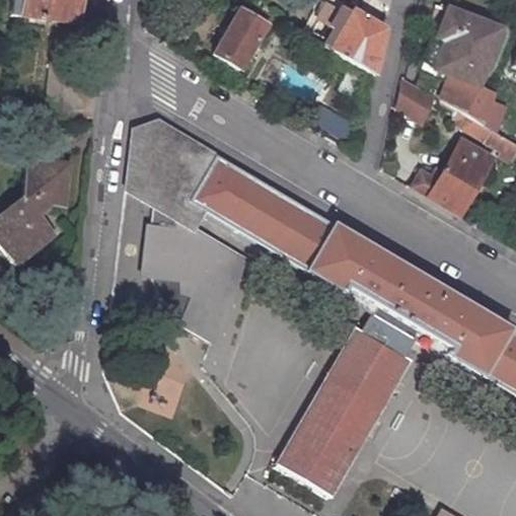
[(8,0),(7,10),(74,18),(75,0),(8,0)]
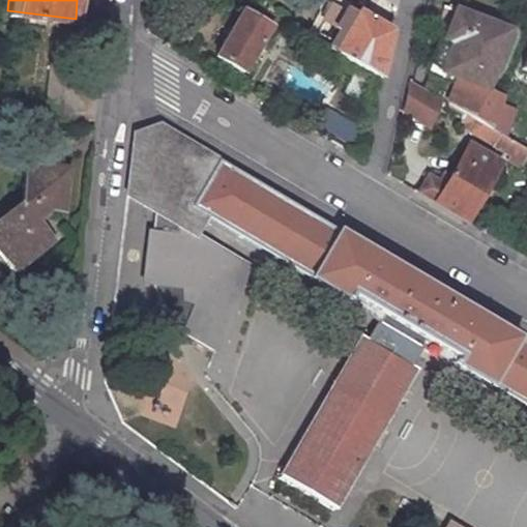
[(515,27),(456,4),(442,38),(450,41),(439,71),(457,78),(490,91),(492,87),(515,27)]
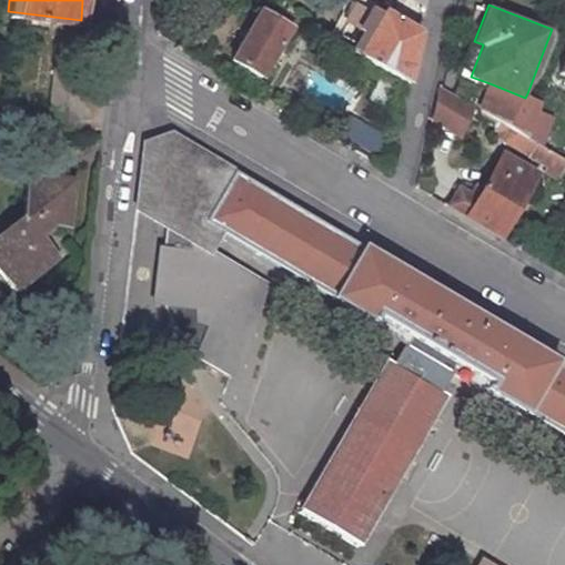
[(261,6),(230,59),(265,79),(296,27),(261,6)]
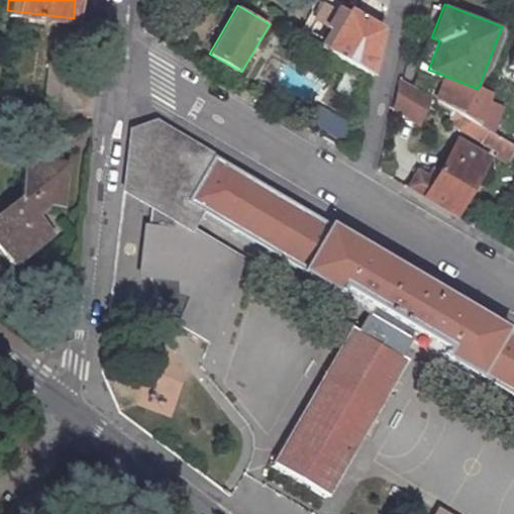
[(351,7),(327,46),(376,75),(386,27),(351,7)]
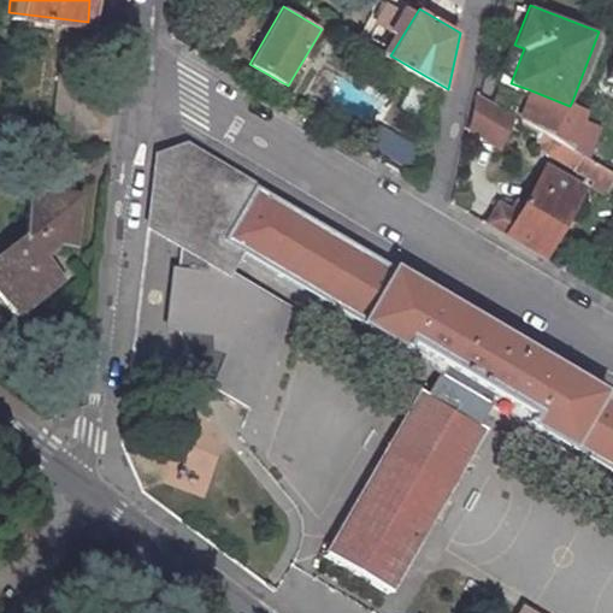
[(60,62),(47,140),(83,146),(96,68),(60,62)]
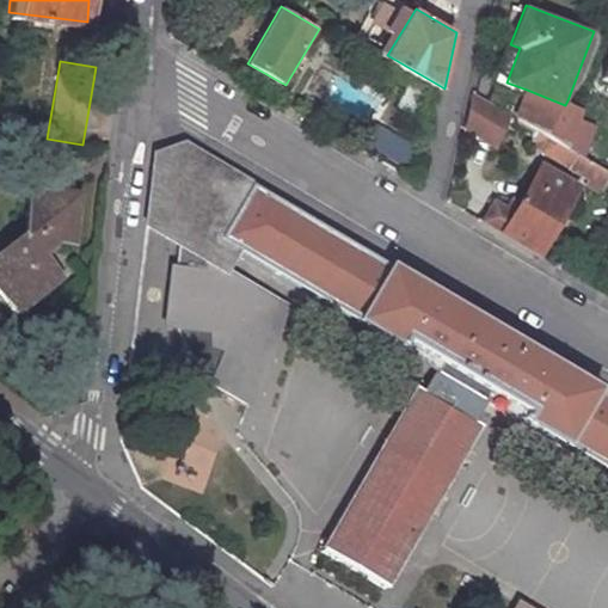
[(585,108),(567,100),(565,105),(527,90),(516,115),(544,130),(572,147),(585,108)]
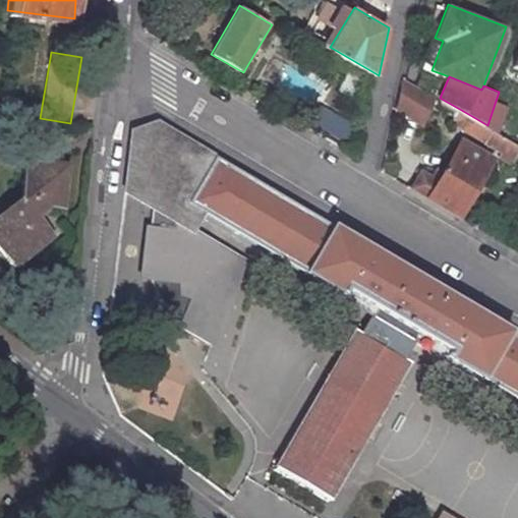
[(425,126),(437,96),(405,77),(398,109),(425,126)]
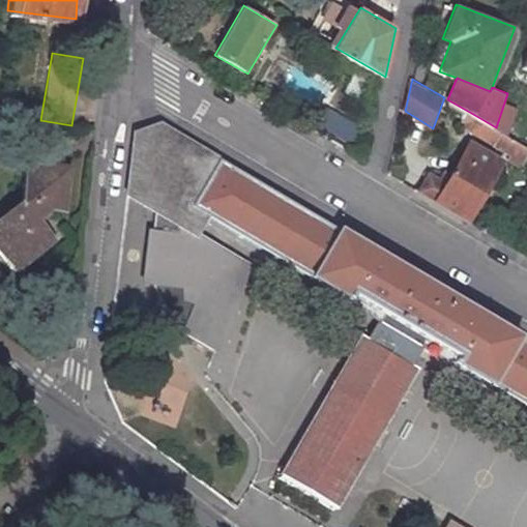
[(464,124),(514,153),(510,158),(522,166),(526,157),(526,145),(496,127),(471,113),(464,124)]
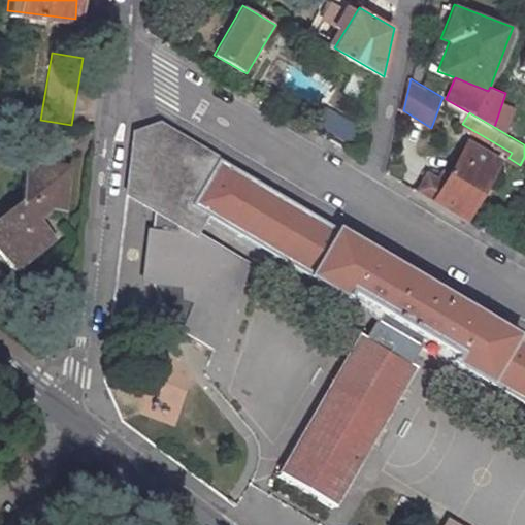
[(134,129),(126,193),(130,196),(156,211),(181,224),(222,156),(162,120),(134,129)]
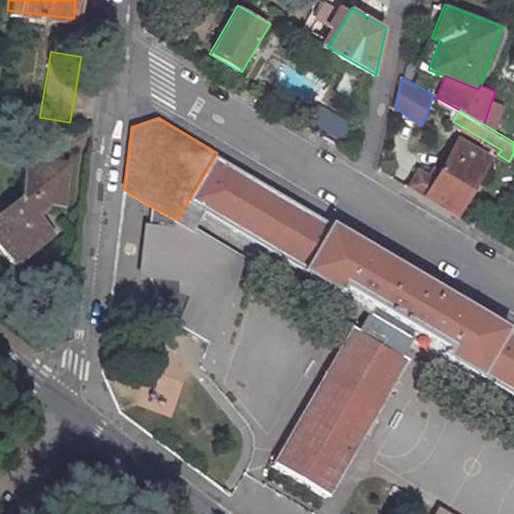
[(454,136),(431,175),(413,165),(405,179),(449,206),(483,153),(454,136)]
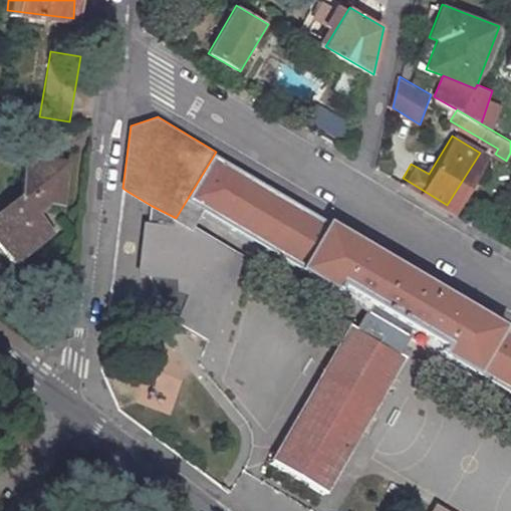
[(216,152),(176,218),(194,229),(196,225),(206,210),(331,283),(334,277),(366,296),(373,300),(416,325),(440,341),(437,346),(510,390),(510,325),(280,191),(216,152)]
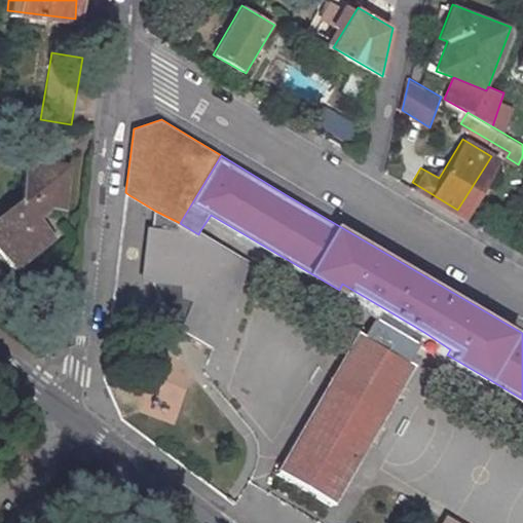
[(64,167),(22,161),(15,203),(23,204),(13,214),(8,209),(0,215),(0,246),(13,264),(48,236),(34,217),(44,207),(59,209),(64,167)]
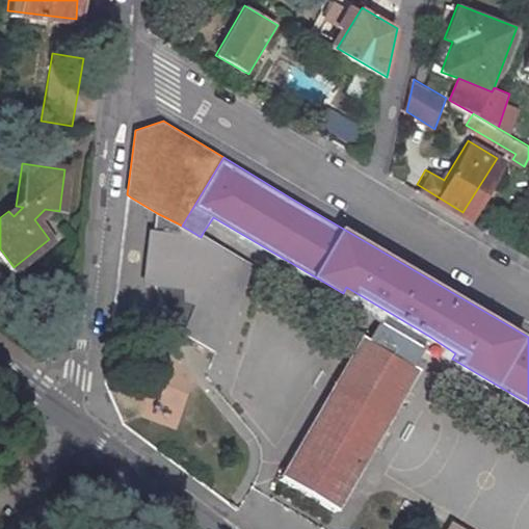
[(182,226),(157,213),(155,229),(150,228),(143,283),(157,285),(163,300),(160,301),(173,312),(172,317),(186,323),(183,332),(217,351),(254,263),(203,233),(201,237),(182,226)]
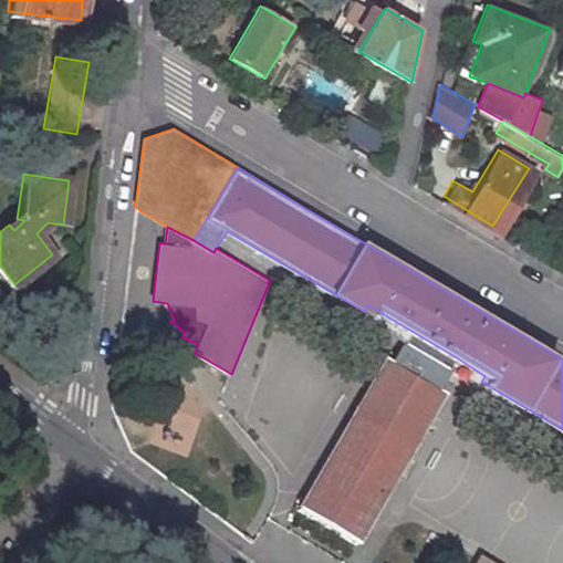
[(458,358),(412,331),(394,360),(387,355),(354,413),(416,449),(448,394),(440,389),(458,358)]
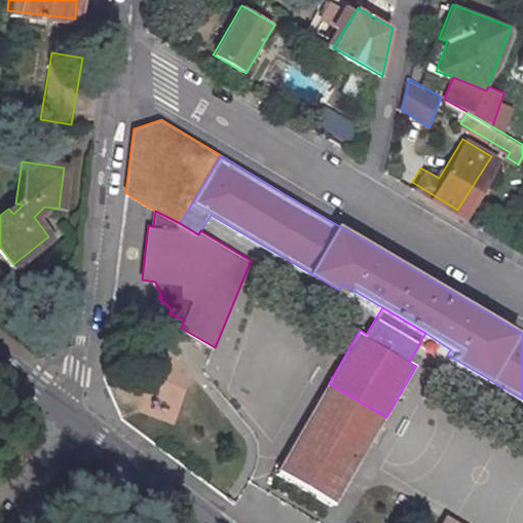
[(386,417),(329,383),(278,469),(337,502),(386,417)]
